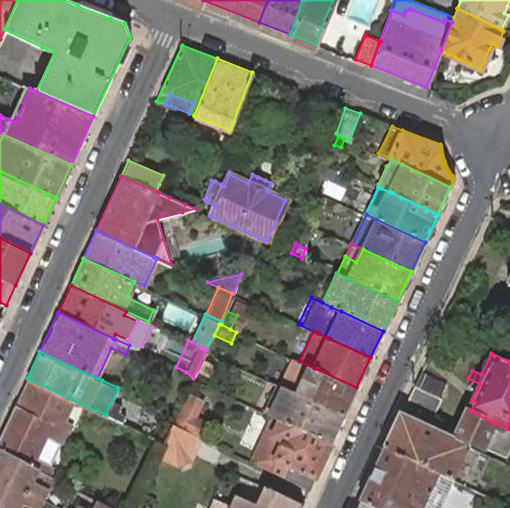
[(343,415),(356,387),(314,368),(299,361),(290,357),(278,384),(281,386),(286,388),(343,415)]
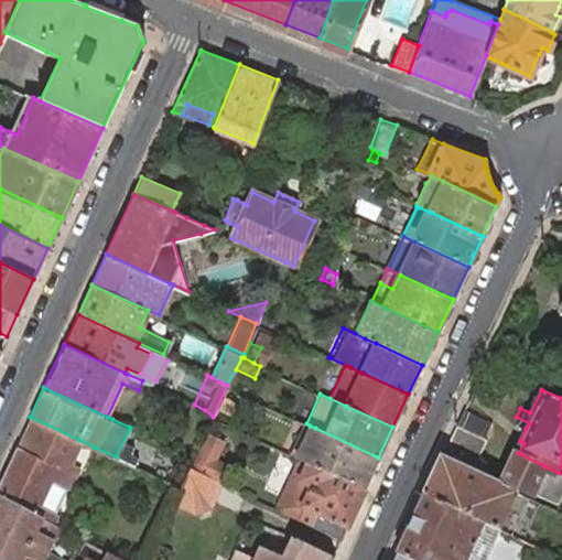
[(117,408),(112,419),(129,427),(133,417),(117,408)]
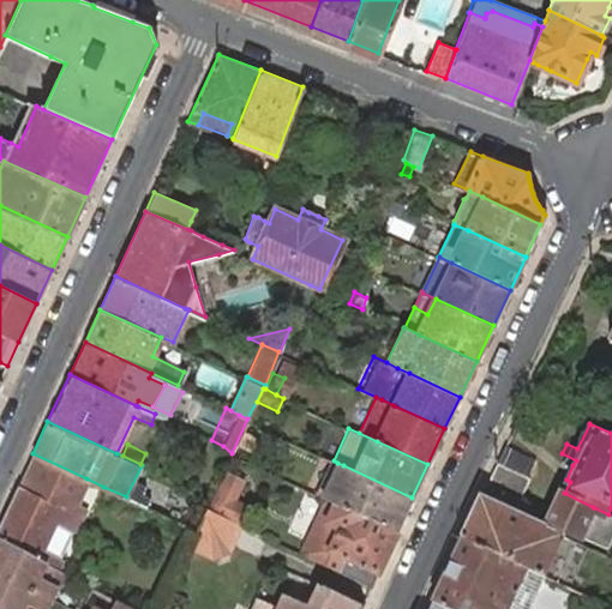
[(496,460),(526,474),(534,457),(504,444),(496,460)]
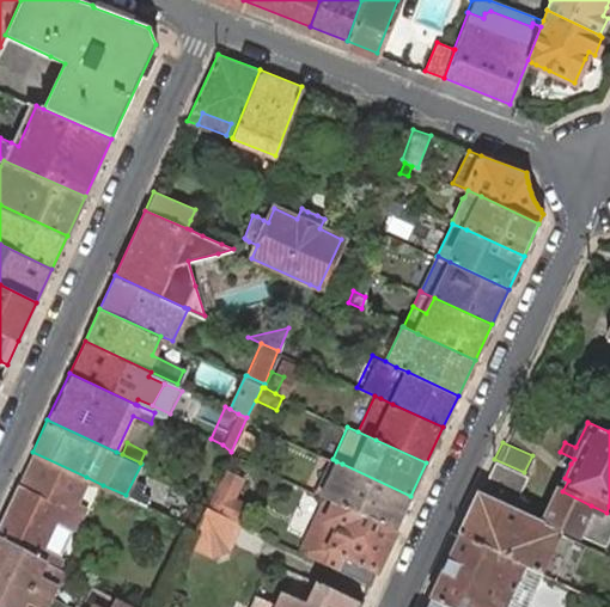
[(25,470),(18,483),(68,509),(72,526),(84,501),(77,497),(86,477),(32,452),(25,470)]
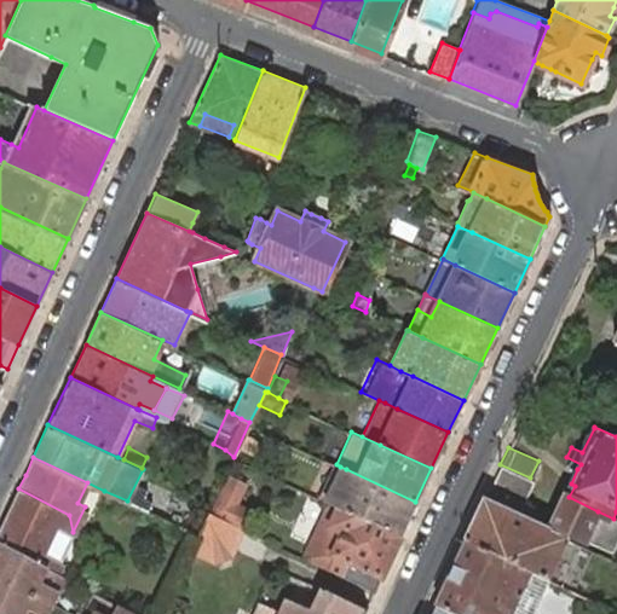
[(252,490),(261,469),(242,461),(232,480),(252,490)]
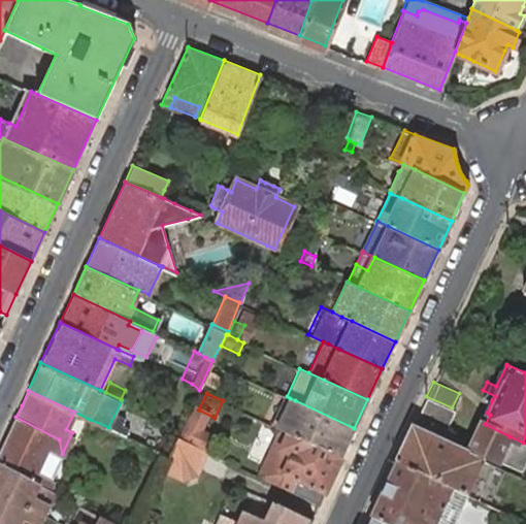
[(340,456),(354,428),(295,400),(290,398),(287,396),(272,425),(277,426),(289,431),(340,456)]
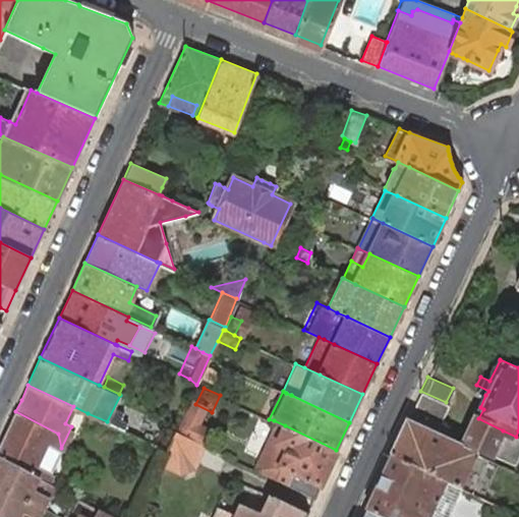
[(439,424),(449,403),(446,402),(420,391),(411,411),(439,424)]
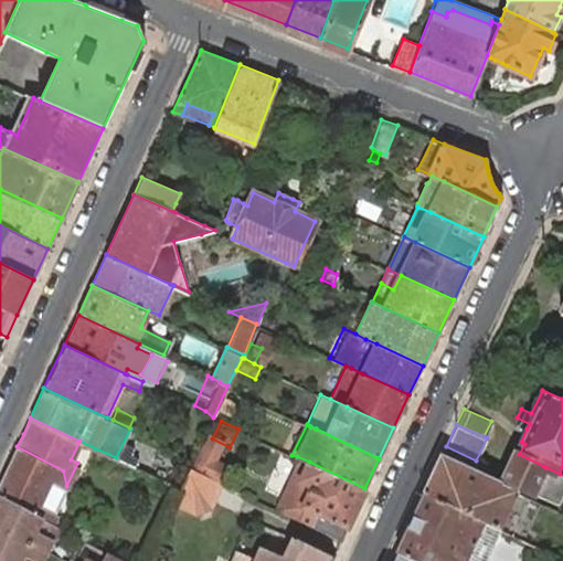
[(17,446),(0,483),(0,495),(40,516),(50,521),(55,511),(53,510),(66,486),(63,470),(17,446)]
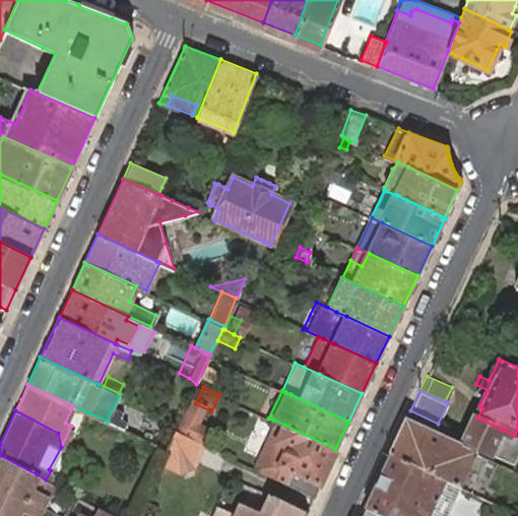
[(517,436),(515,436),(502,430),(477,417),(474,416),(470,425),(467,432),(463,440),(491,453),(498,456),(511,462),(517,447),(517,436)]
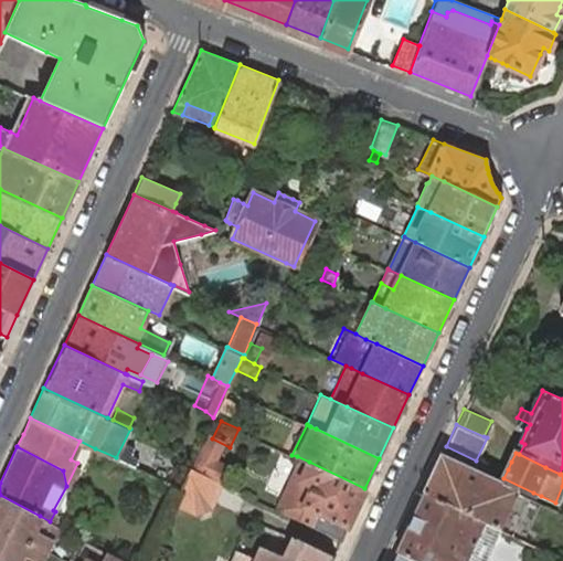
[(498,527),(516,490),(442,456),(424,493),(485,521),(498,527)]
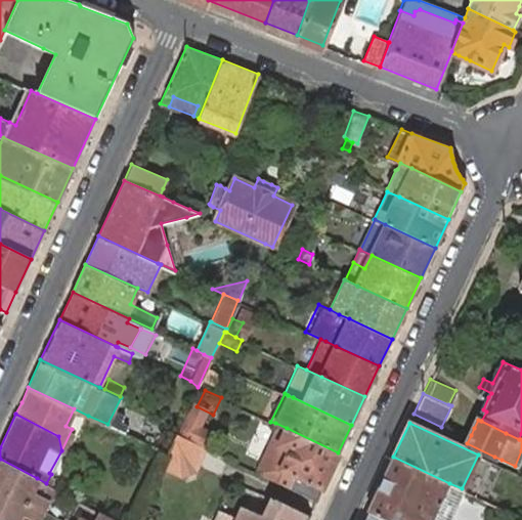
[(322,487),(338,452),(287,428),(279,444),(277,442),(269,462),(280,467),(275,479),(316,499),(322,487)]
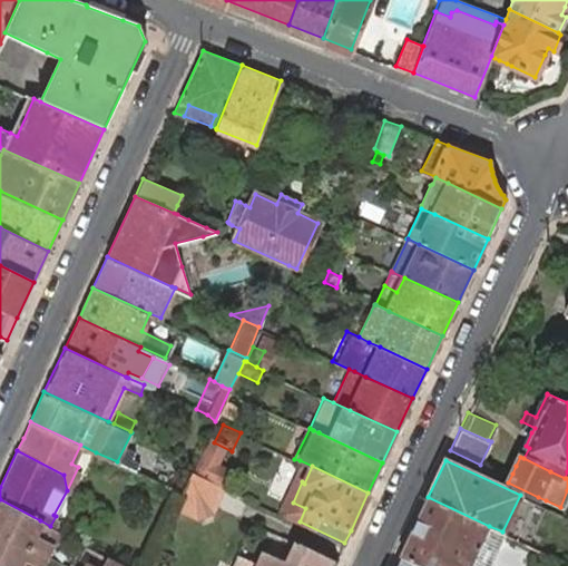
[(212,510),(223,486),(192,470),(182,491),(176,504),(199,515),(212,510)]
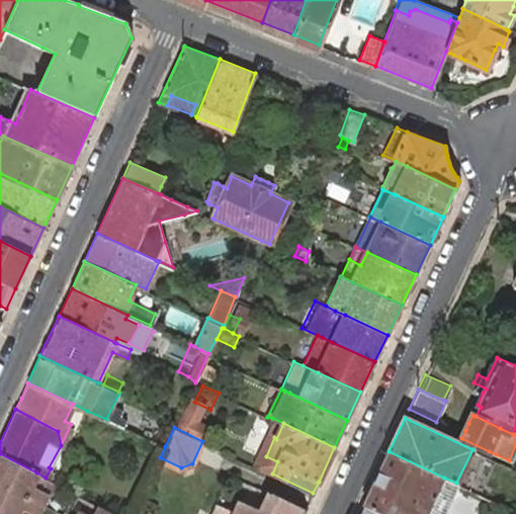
[(363,505),(359,513),(443,513),(458,484),(456,483),(444,478),(389,451),(363,505)]
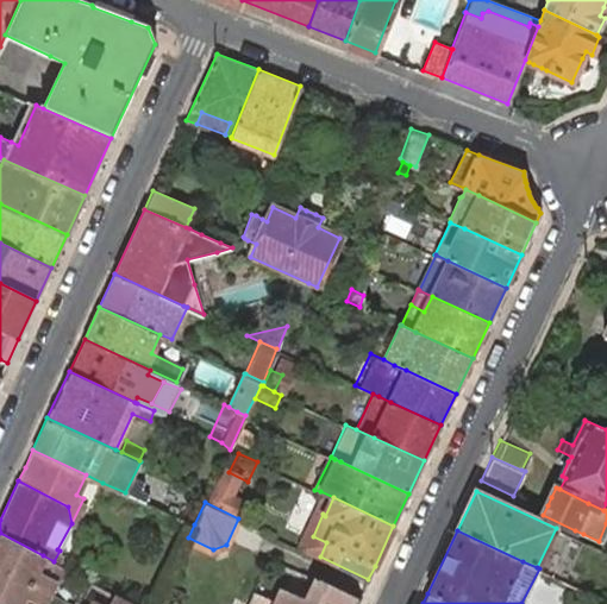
[(0,566),(49,592),(55,579),(49,577),(36,571),(43,555),(0,533),(0,566)]
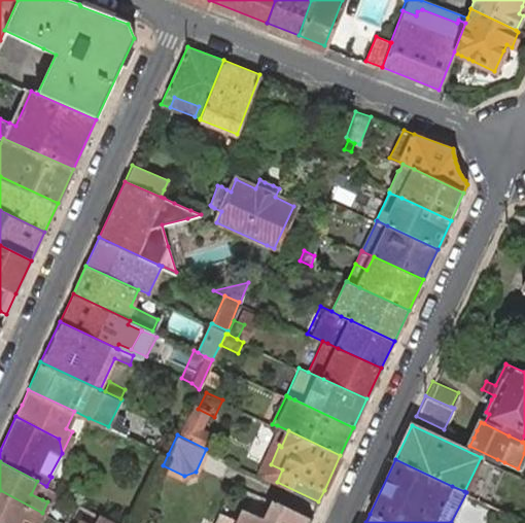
[(184,476),(163,465),(155,481),(180,492),(187,478),(184,476)]
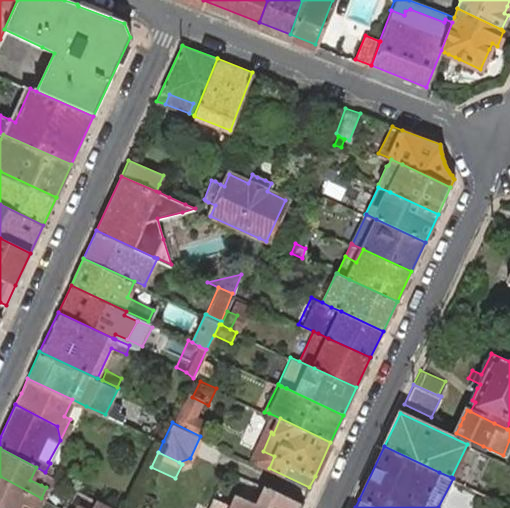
[(45,472),(36,467),(30,480),(41,485),(47,473),(45,472)]
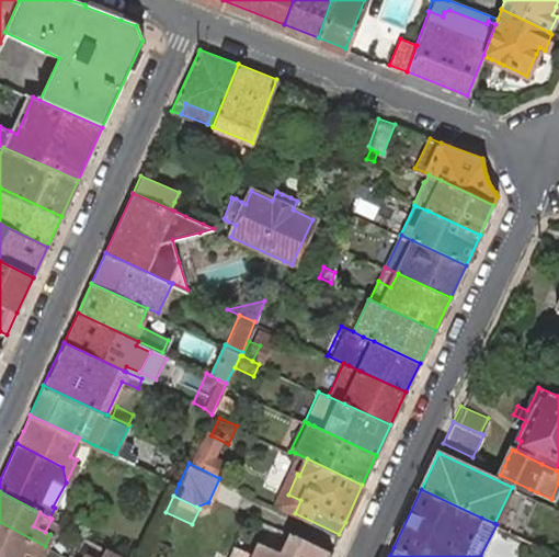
[(0,555),(3,556),(19,556),(23,548),(33,554),(41,556),(45,546),(0,522),(0,555)]
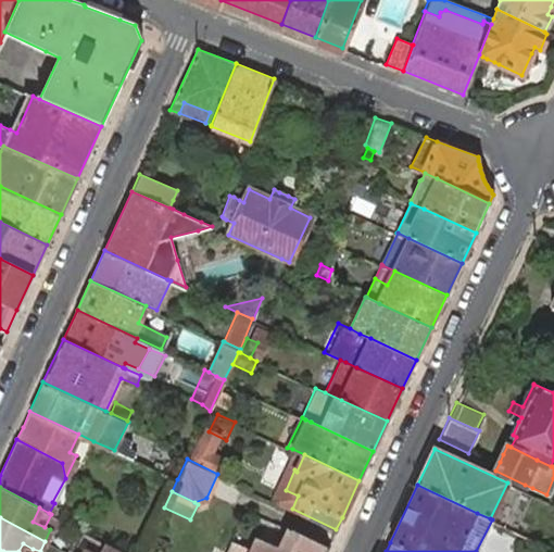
[(325,551),(328,547),(274,522),(259,551),(325,551)]
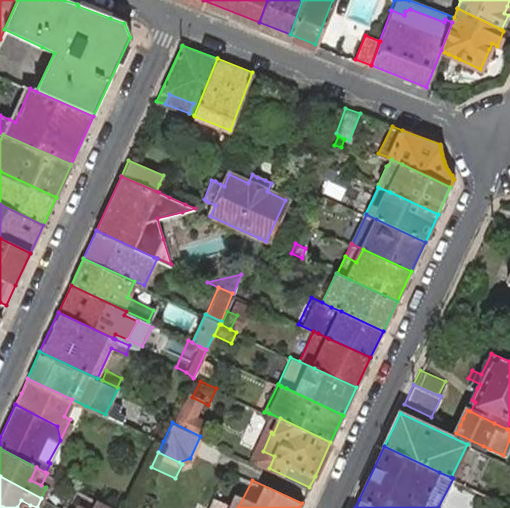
[(137,504),(145,507),(148,507),(154,497),(143,492),(137,504)]
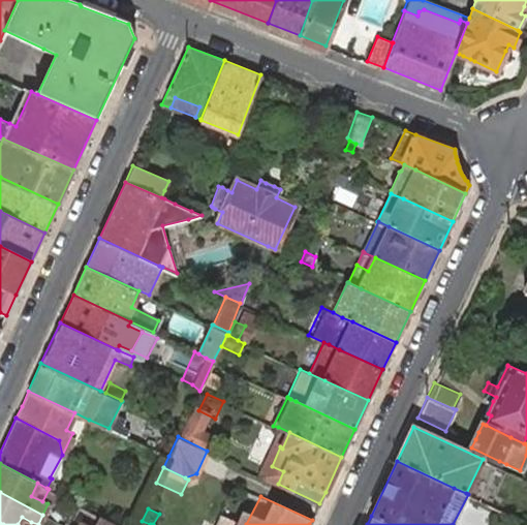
[(94,524),(99,516),(87,510),(80,522),(86,524),(94,524)]
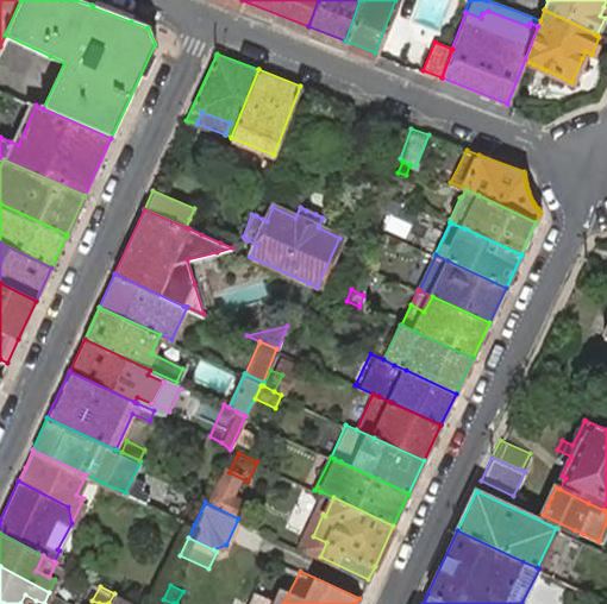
[(125,603),(127,601),(114,593),(108,603),(99,603),(92,601),(89,603),(125,603)]
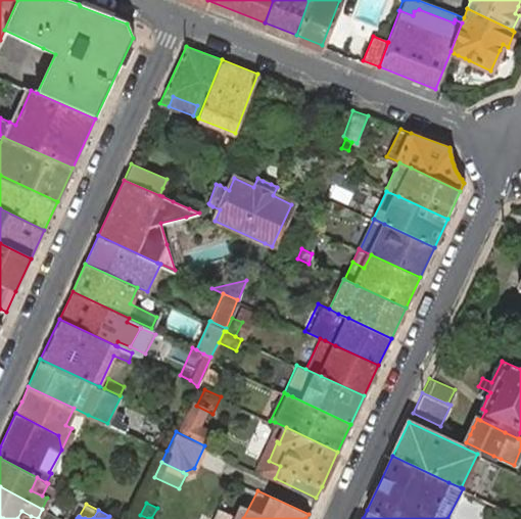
[(235,518),(236,518),(218,510),(212,518),(235,518)]
